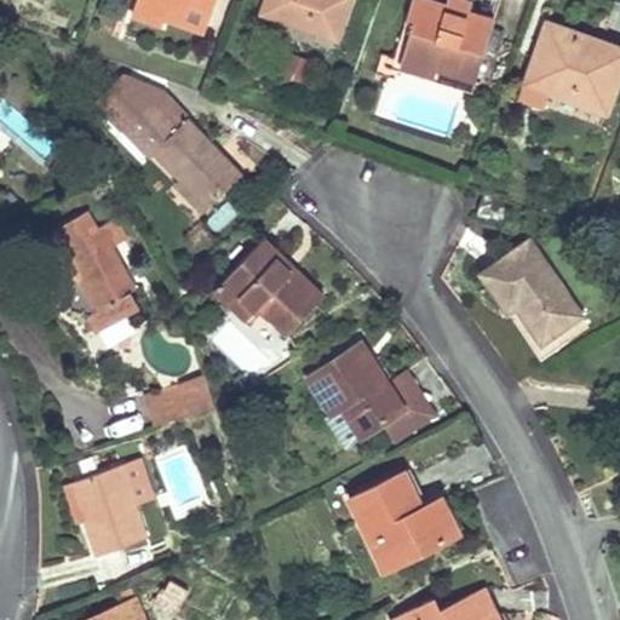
[(182,0),(211,11),(214,0),(136,0),(132,12),(162,23),(164,17),(170,0),(182,0)]
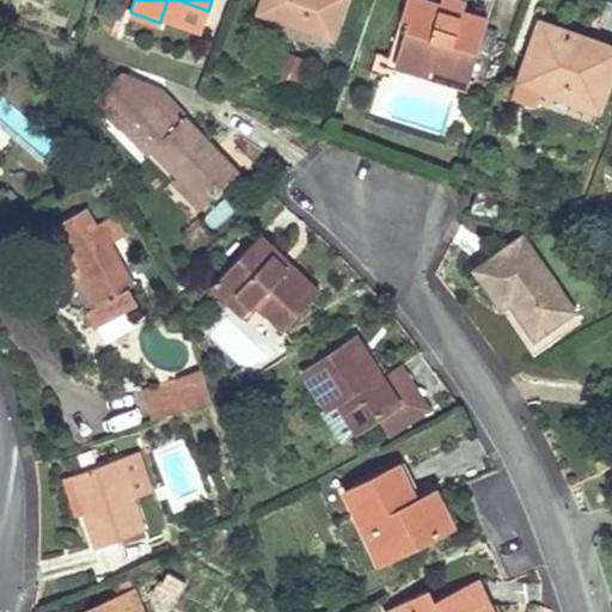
[(201,30),(208,11),(179,0),(167,0),(161,17),(201,30)]
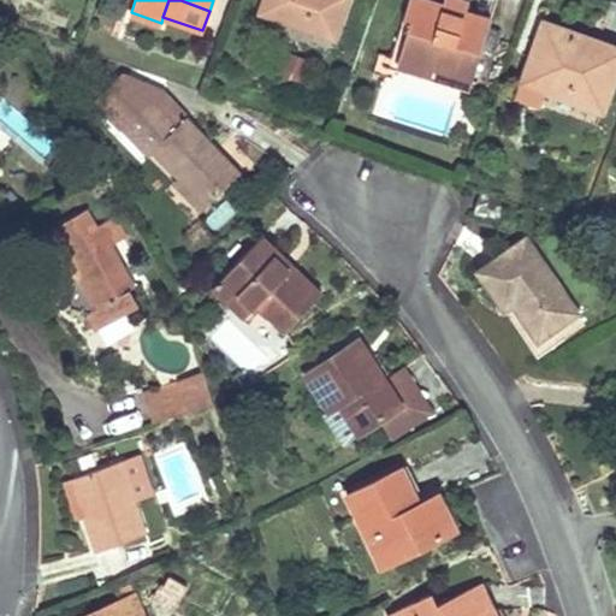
[(265,0),(261,13),(333,39),(348,0),(345,0),(265,0)]
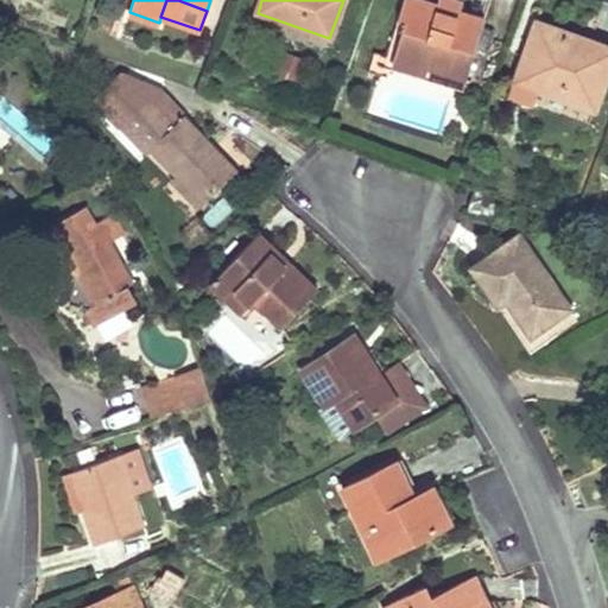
[(438,7),(416,0),(403,0),(385,61),(454,82),(451,88),(463,92),(485,21),(460,13),(438,7)]
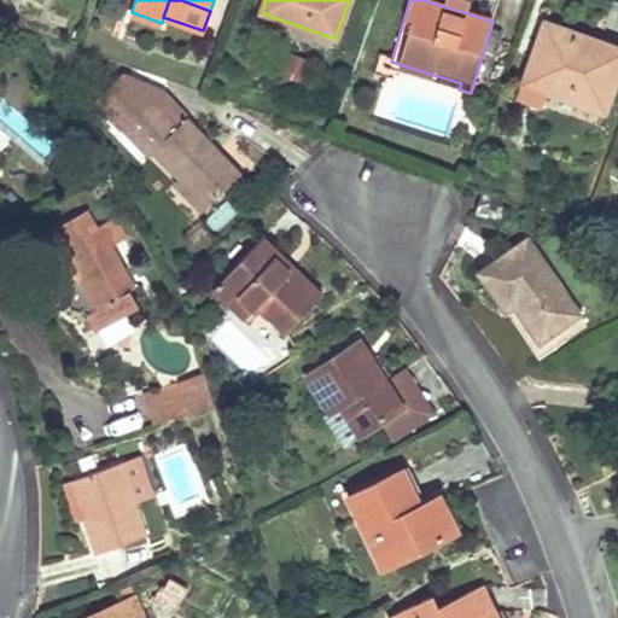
[(458,0),(447,0),(445,7),(467,13),(470,4),(458,0)]
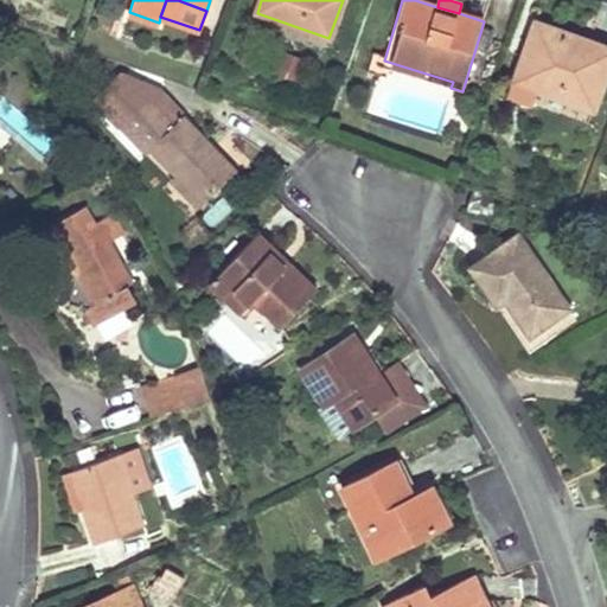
[(515,81),(593,109),(606,69),(606,48),(536,23),(515,81)]
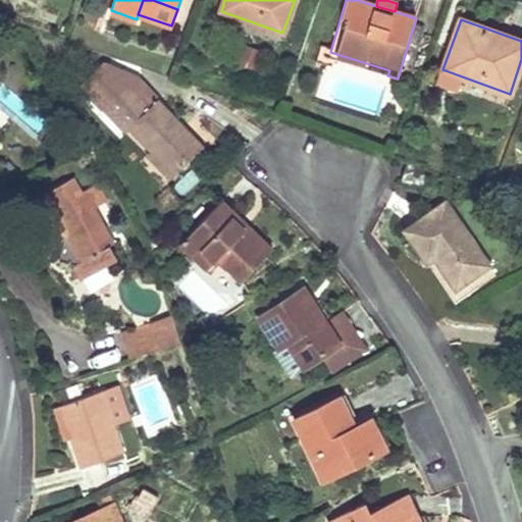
[(389,70),(330,52),(329,57),(387,75),(389,70)]
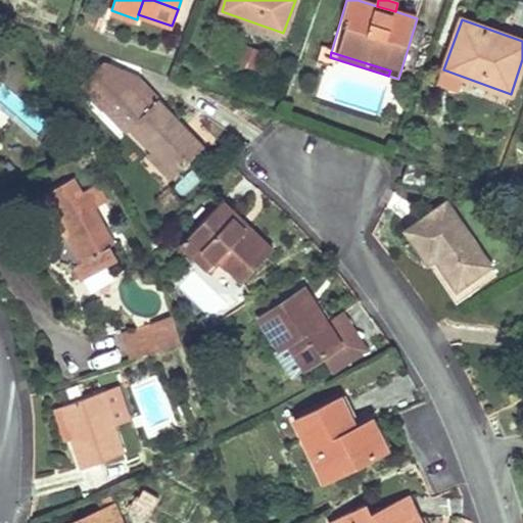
[(139,81),(105,63),(82,86),(103,108),(127,86),(128,87),(133,82),(135,84),(139,81)]
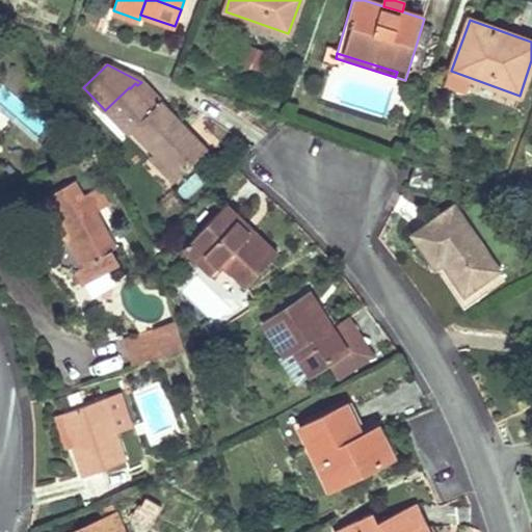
[(160,102),(141,82),(137,85),(135,83),(130,88),(129,87),(105,110),(128,134),(132,131),(156,156),(178,178),(207,150),(160,101),(160,102)]
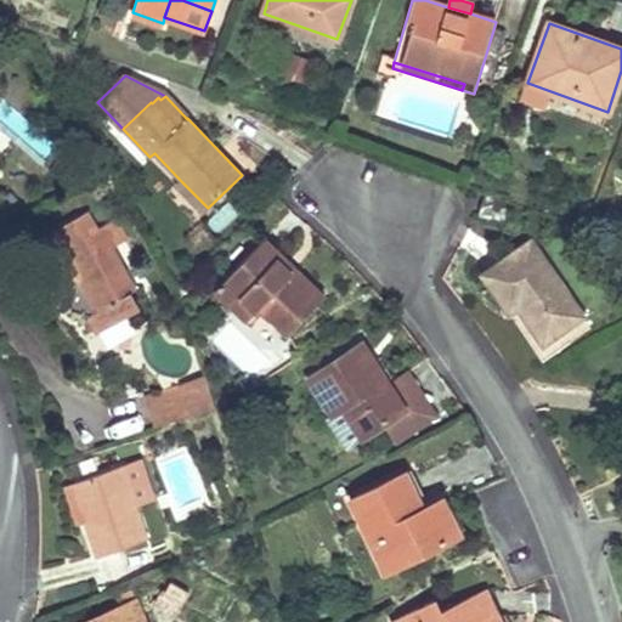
[(203,213),(208,208),(182,182),(177,187),(203,213)]
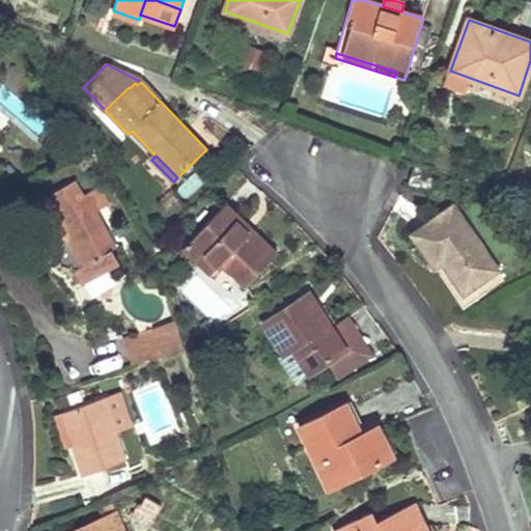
[(436,172),(415,165),(409,185),(429,191),(436,172)]
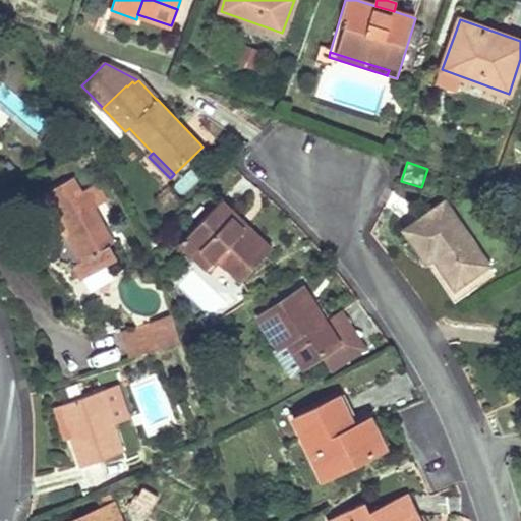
[(94,213),(93,214),(91,210),(105,201),(95,184),(80,192),(71,178),(49,190),(58,206),(51,209),(58,222),(61,223),(56,243),(63,245),(60,259),(77,264),(84,277),(118,258),(99,225),(101,224),(102,223),(102,221),(103,219),(102,218),(102,216),(101,215),(100,214),(98,213),(97,213),(94,213)]
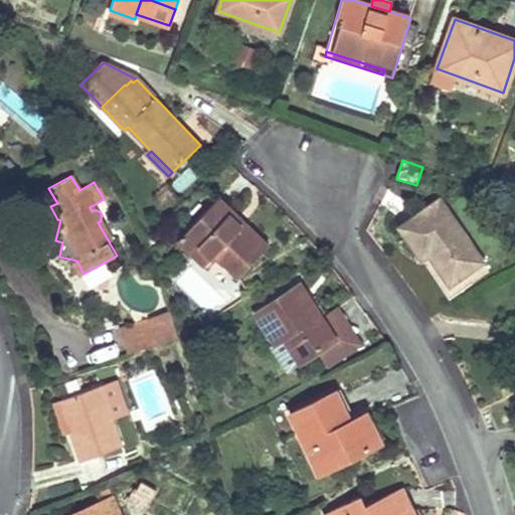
[(57,203),(48,188),(42,192),(50,206),(57,203)]
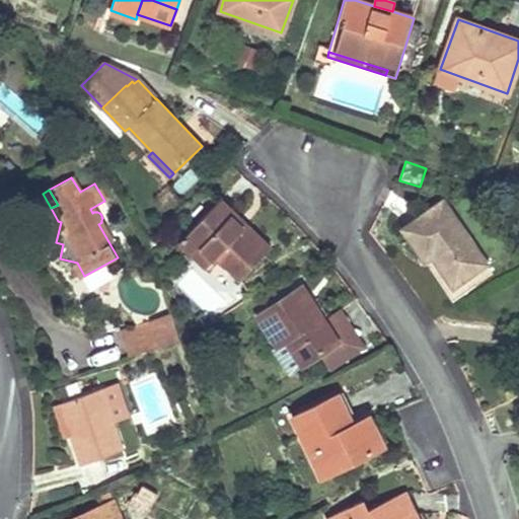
[(271,246),(221,199),(178,244),(205,269),(217,255),(240,279),(271,246)]
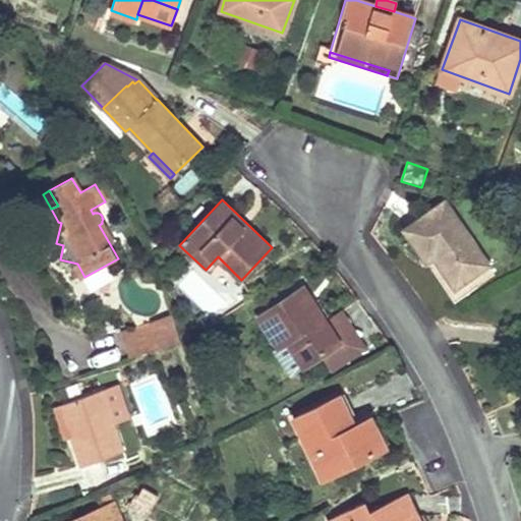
[(445,203),(405,230),(426,262),(433,256),(455,287),(487,265),(445,203)]
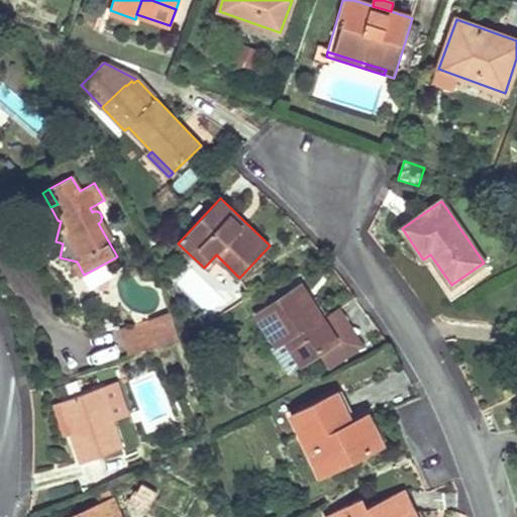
[(292,370),(336,339),(301,285),(255,314),(292,370)]
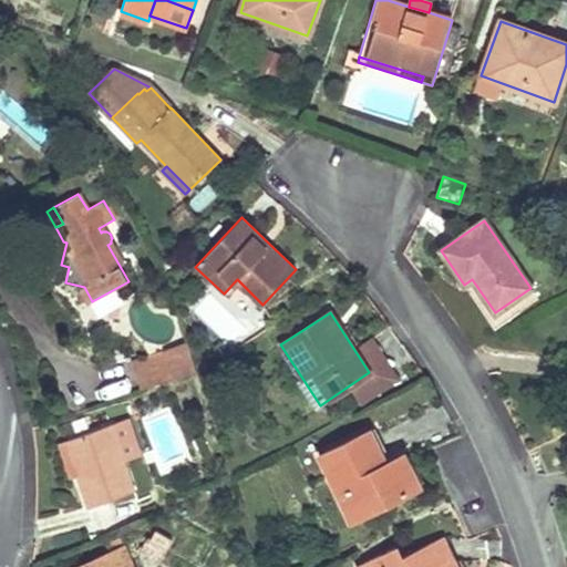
[(165,350),(133,361),(143,390),(176,379),(165,350)]
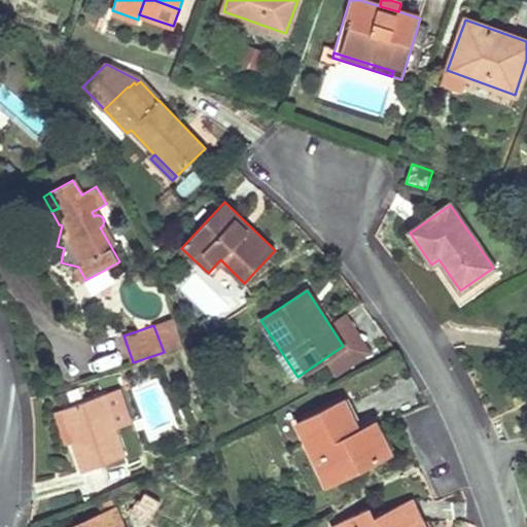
[(84,469),(125,456),(104,394),(64,409),(74,440),(84,469)]
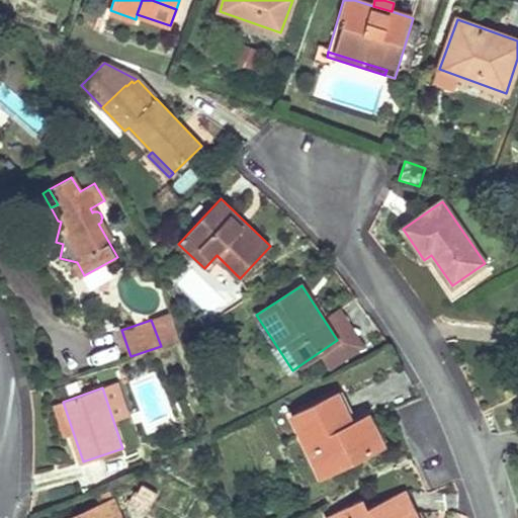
[(321,476),(383,445),(368,415),(352,423),(337,394),(292,417),(321,476)]
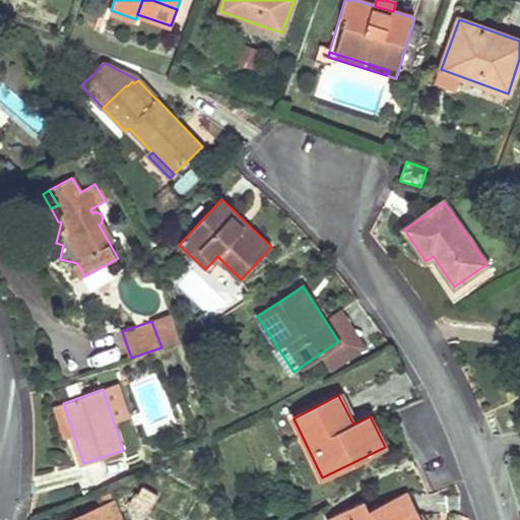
[(66,436),(73,434),(63,403),(55,405),(66,436)]
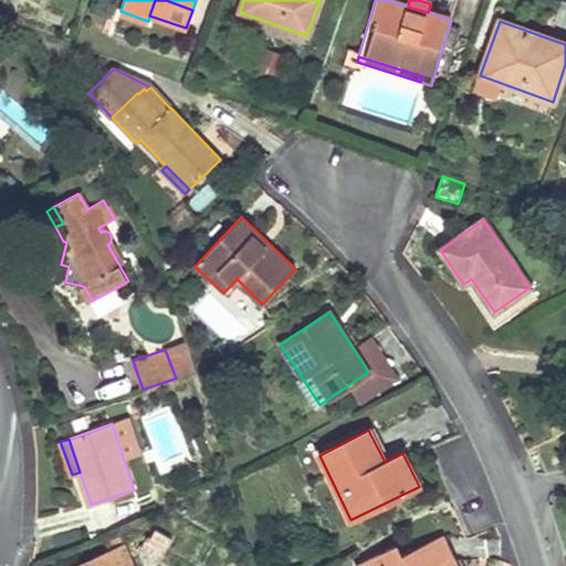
[(158,562),(170,537),(152,528),(139,552),(158,562)]
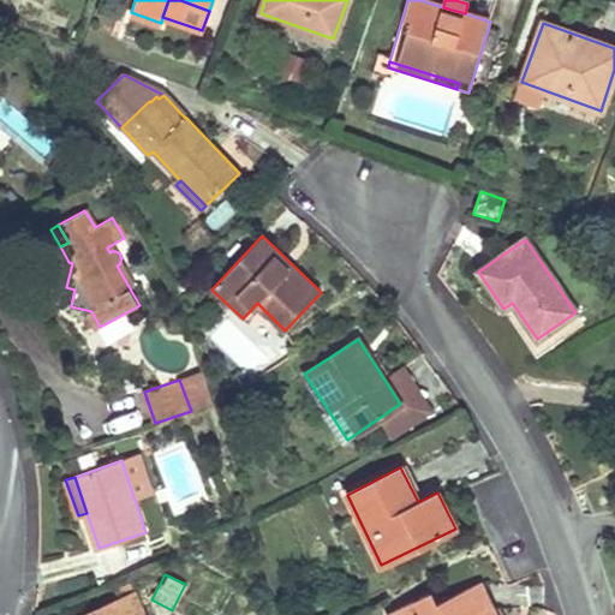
[(493,610),(479,584),(475,586),(487,614),(493,610)]
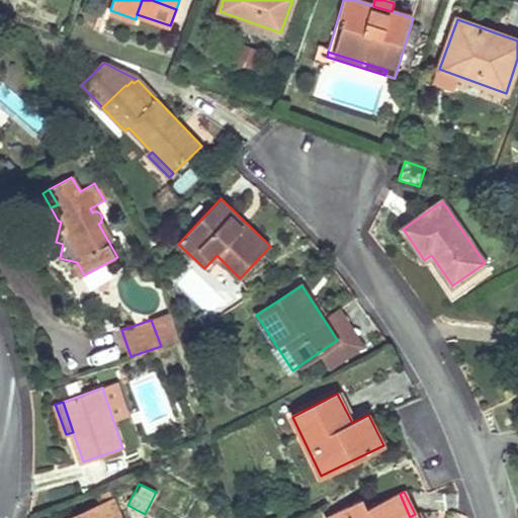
[(362,500),(327,517),(417,517),(415,514),(410,517),(400,494),(367,509),(362,500)]
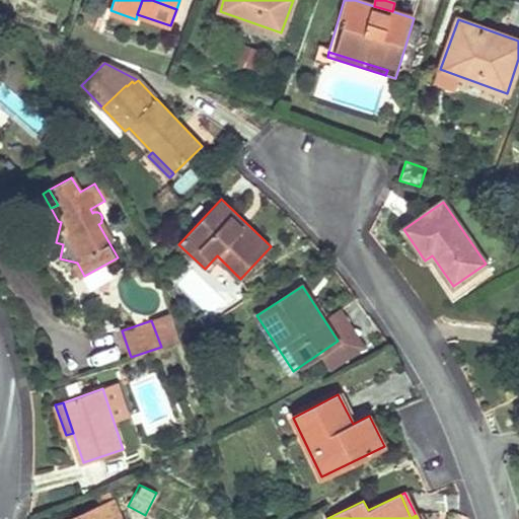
[(120,518),(113,502),(72,518),(120,518)]
